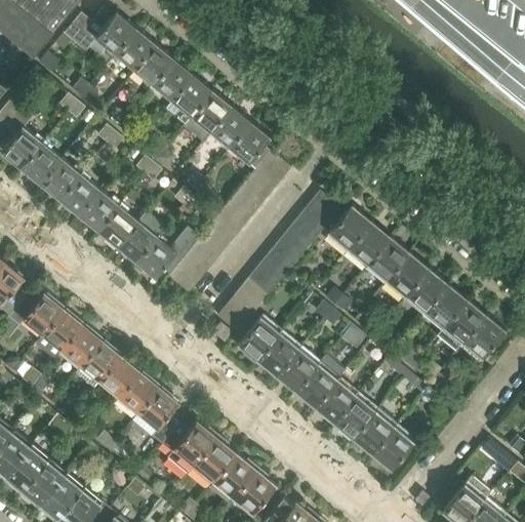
[(82,0),(0,0),(0,32),(34,59),(82,0)]
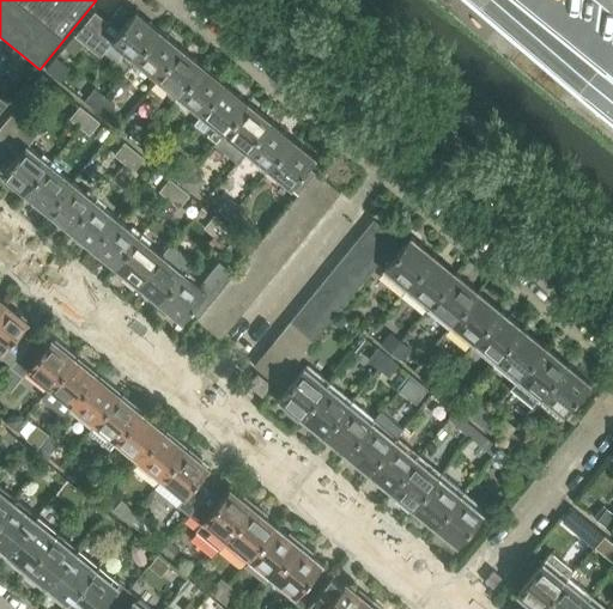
[(134,67),(161,35),(137,16),(133,19),(121,10),(108,26),(120,36),(113,46),(113,47),(126,58),(125,59),(134,67)]
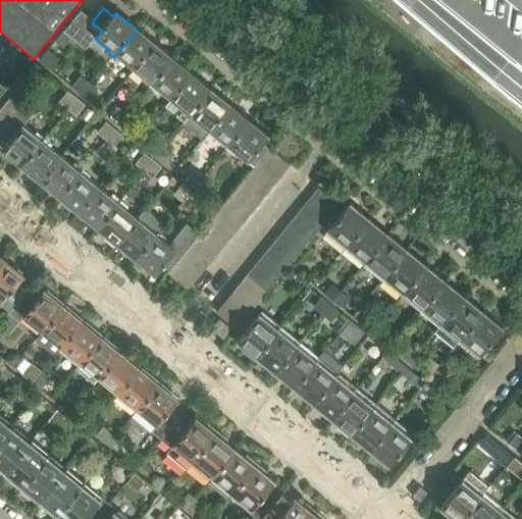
[(82,14),(64,35),(75,43),(92,22),(82,14)]
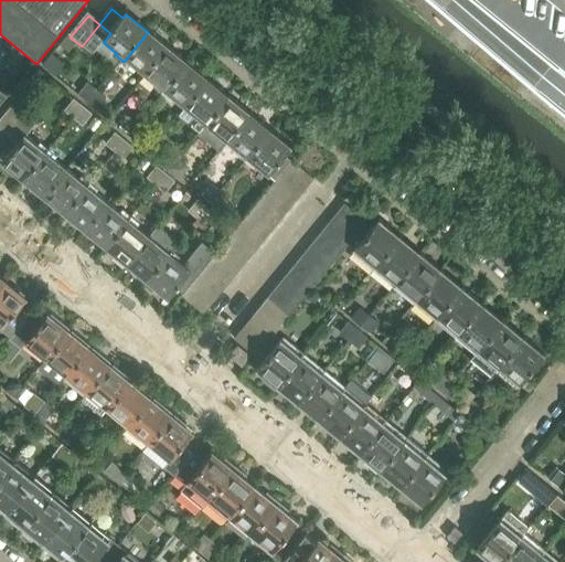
[(104,42),(110,33),(99,24),(82,46),(93,56),(104,43),(104,42)]
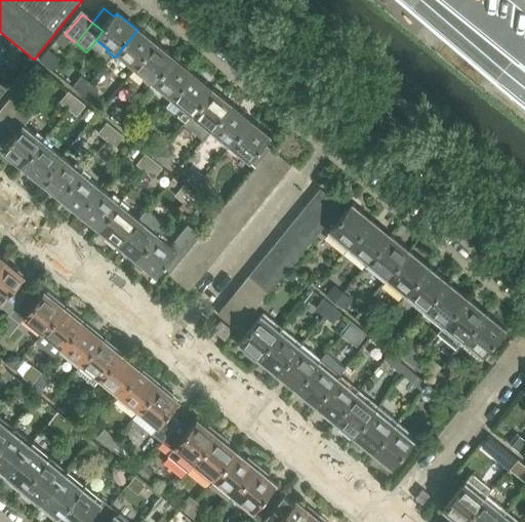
[(148,38),(137,30),(115,57),(122,63),(123,62),(134,71),(156,45),(148,38)]
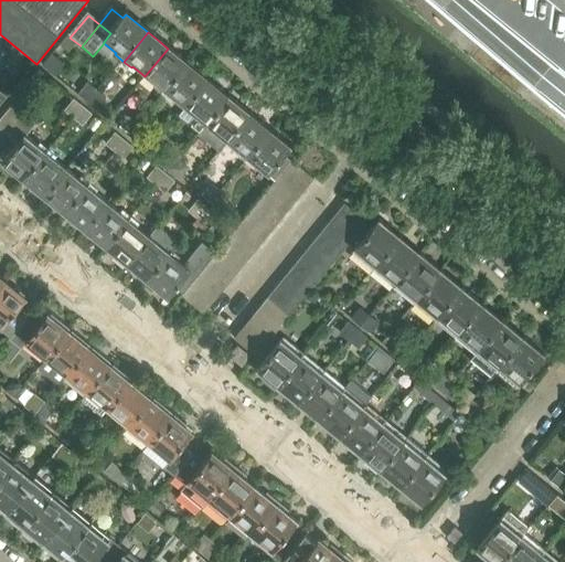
[(189,65),(168,49),(145,76),(157,86),(156,88),(164,95),(189,65)]
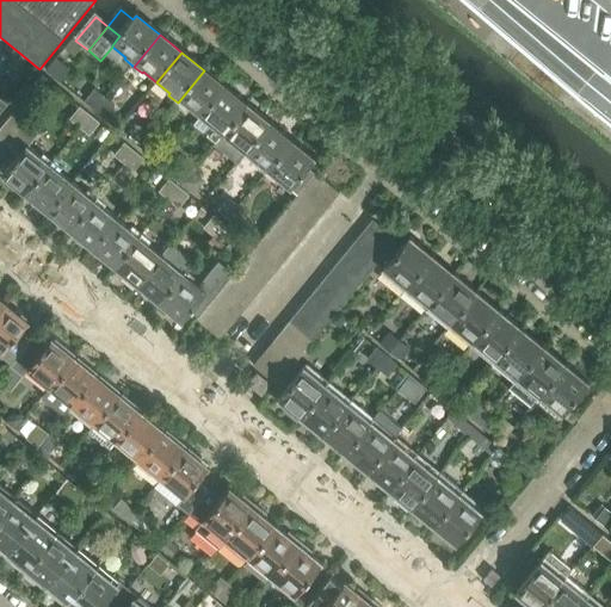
[(226,88),(204,70),(178,103),(186,110),(187,107),(202,119),(226,88)]
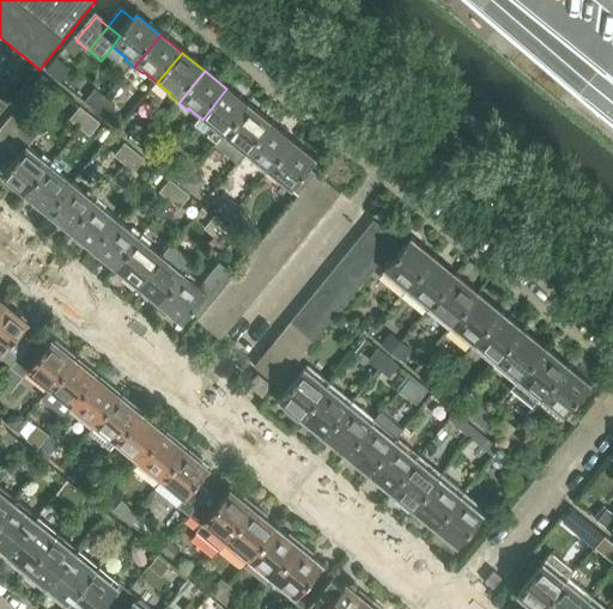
[(249,107),(226,89),(202,120),(216,131),(213,132),(223,139),(249,107)]
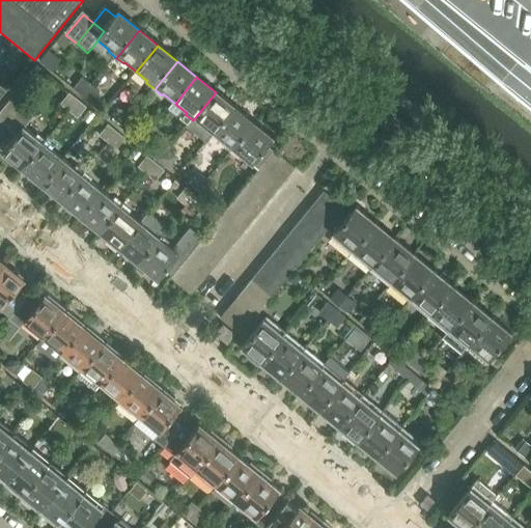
[(82,81),(74,91),(83,99),(90,88),(82,81)]
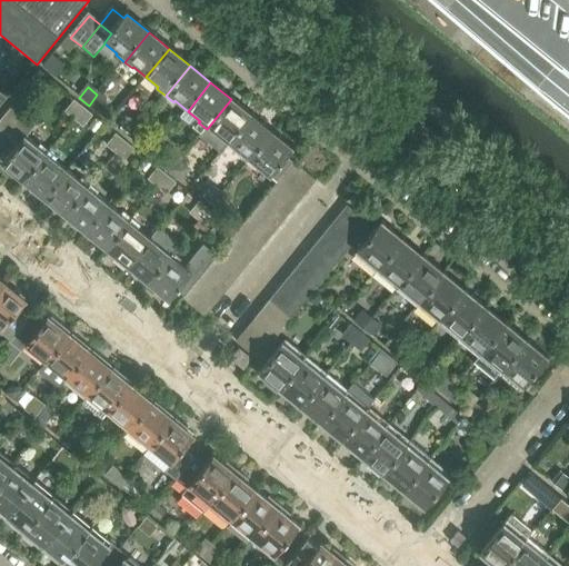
[(97,95),(89,106),(98,112),(106,102),(97,95)]
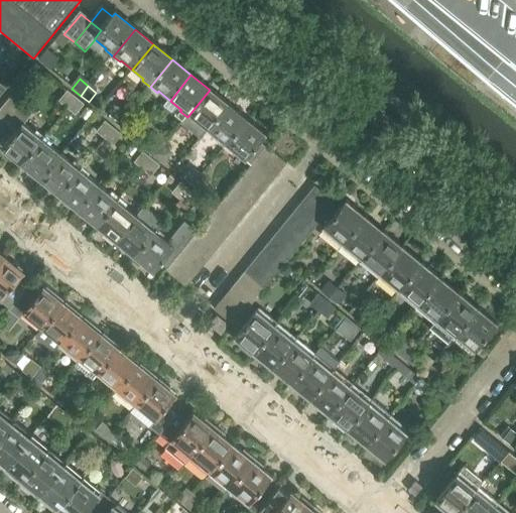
[(208,131),(229,106),(210,90),(187,117),(181,125),(201,140),(208,131)]
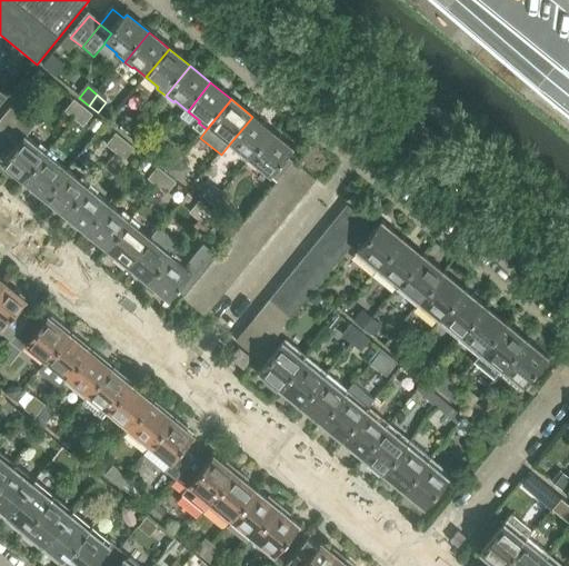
[(83,110),(75,103),(66,113),(76,121),(83,110)]
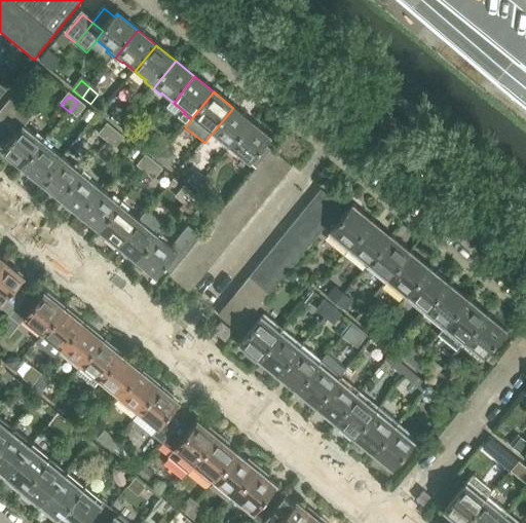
[(13,99),(0,114),(0,121),(7,128),(24,107),(13,99)]
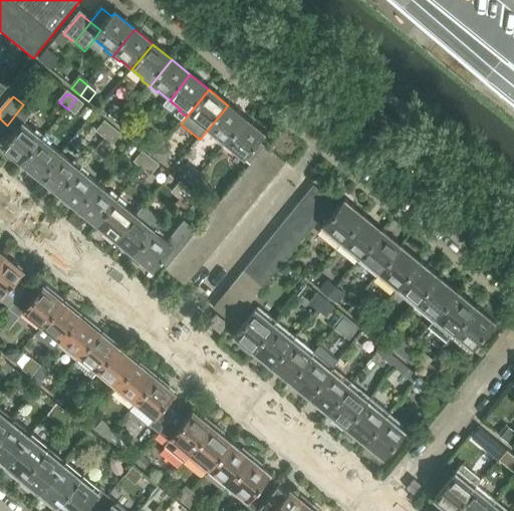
[(75,99),(68,109),(76,115),(84,106),(75,99)]
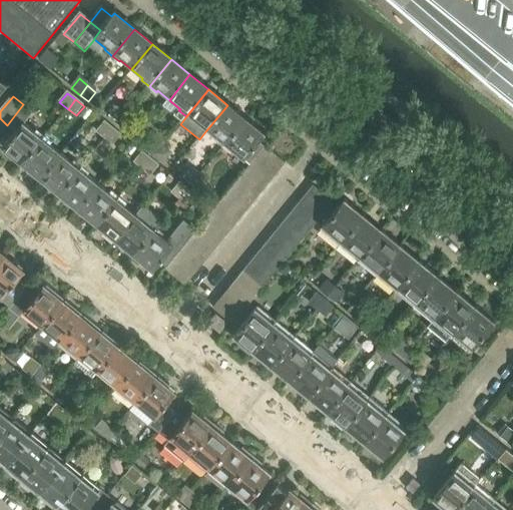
[(34,113),(23,104),(7,125),(16,132),(2,150),(21,166),(43,139),(36,132),(35,134),(24,125),(34,113)]
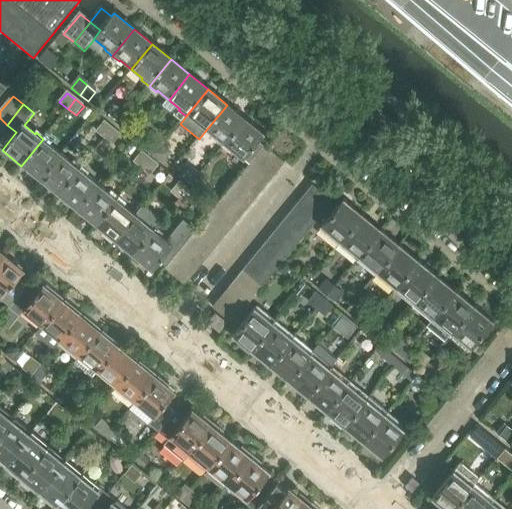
[(245,120),(227,105),(206,130),(217,139),(216,140),(223,147),(245,120)]
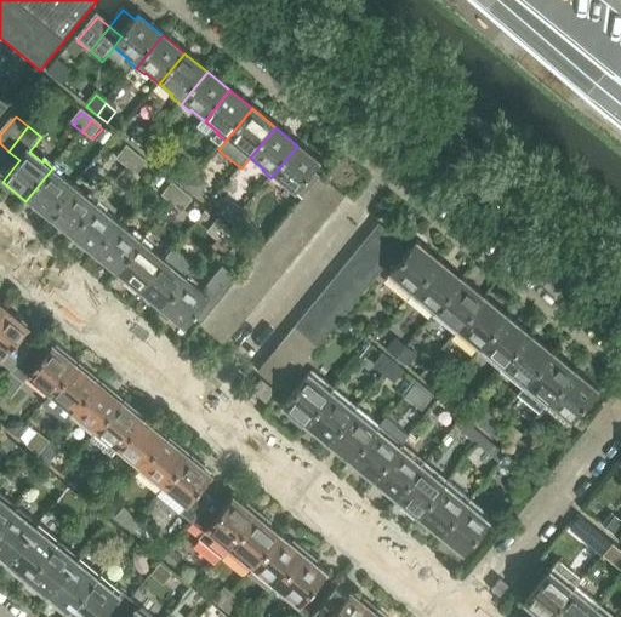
[(141,132),(132,143),(142,152),(152,140),(141,132)]
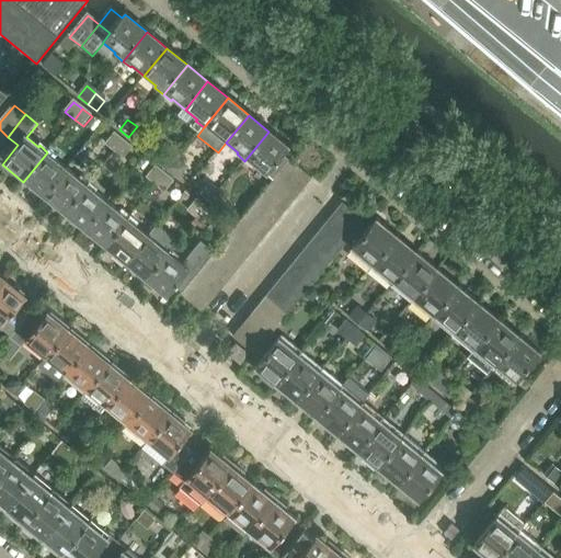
[(137,126),(128,137),(137,145),(146,134),(137,126)]
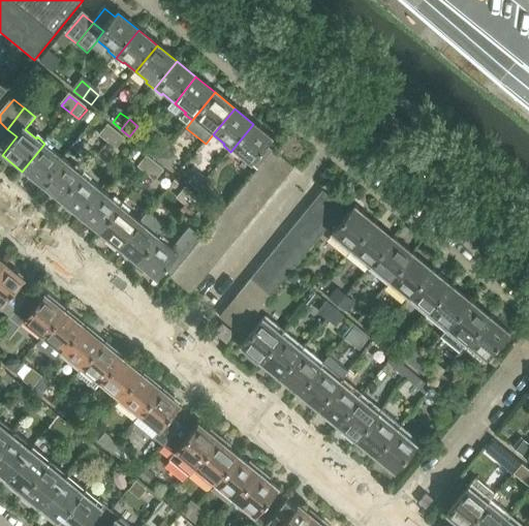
[(273,140),(253,124),(230,152),(239,158),(240,156),(258,172),(266,162),(273,153),(267,148),(273,140)]
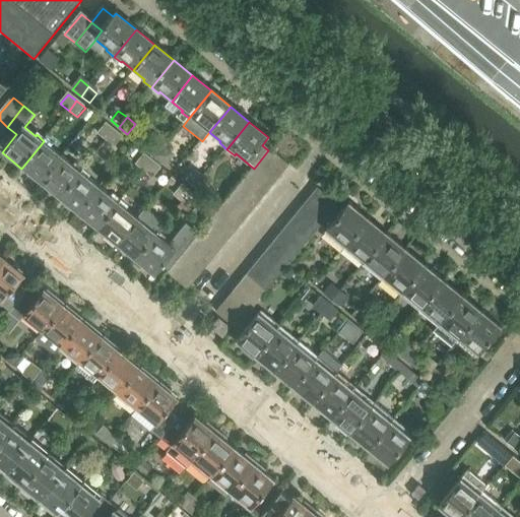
[(99,134),(107,141),(115,132),(107,125),(99,134)]
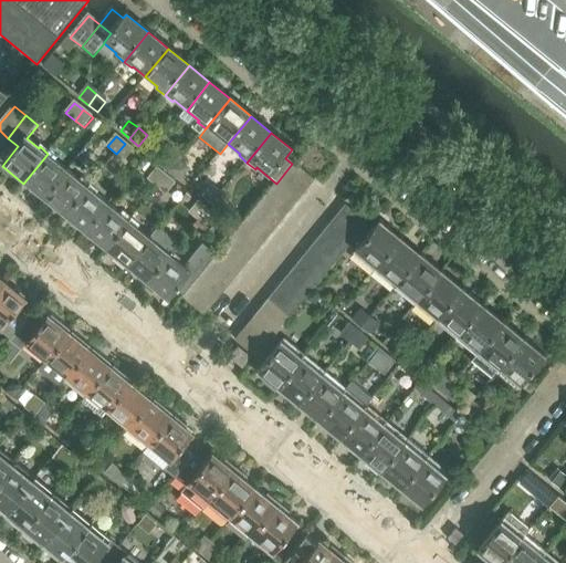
[(125,144),(116,154),(125,162),(134,150),(125,144)]
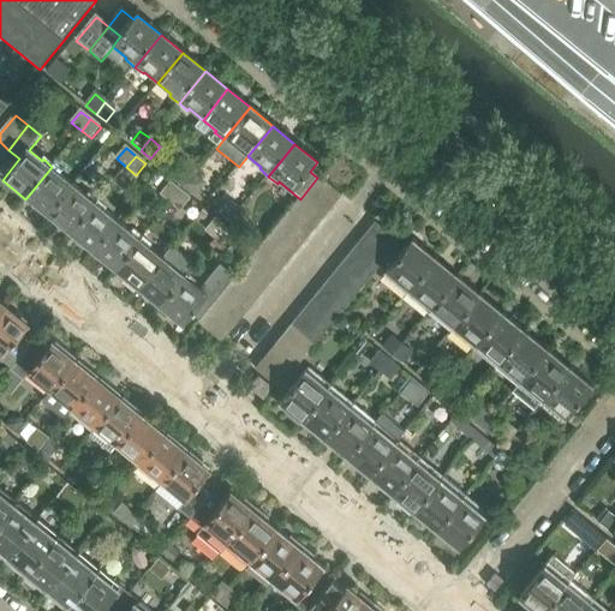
[(52,167),(25,199),(48,217),(73,186),(60,175),(61,174),(52,167)]
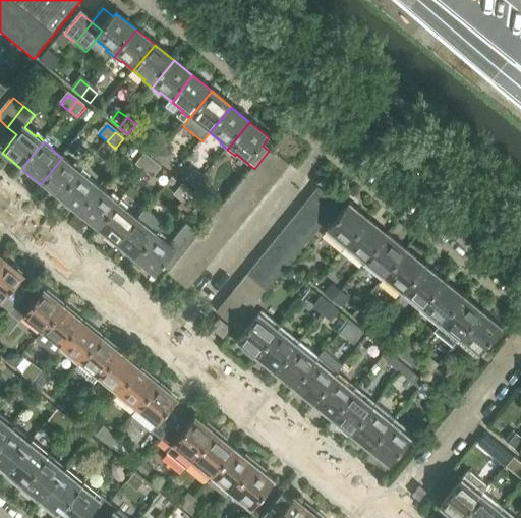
[(157,141),(149,152),(157,158),(165,149),(157,141)]
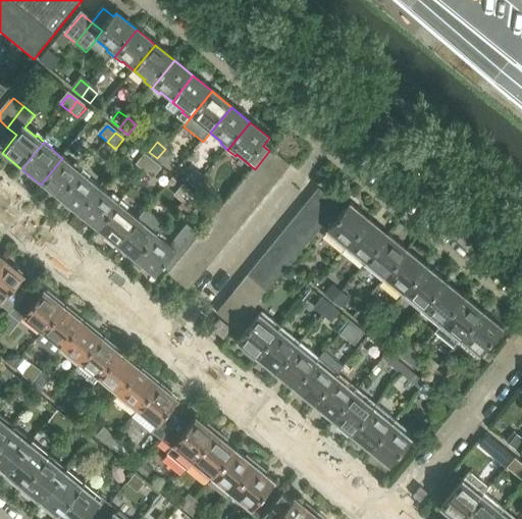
[(173,156),(165,149),(157,158),(165,165),(173,156)]
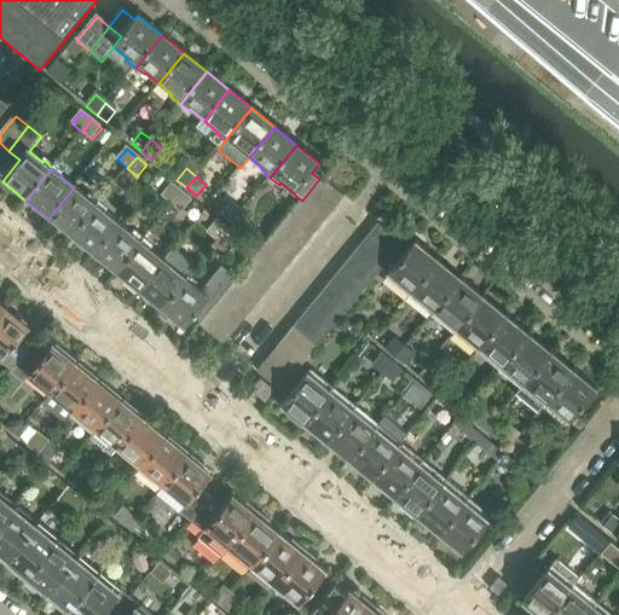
[(345,198),(319,179),(311,190),(335,210),(345,198)]
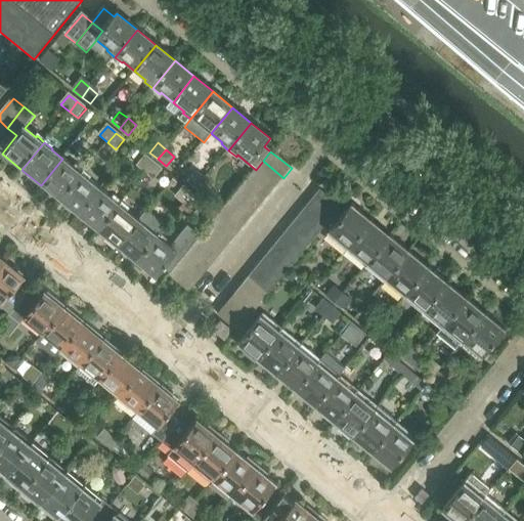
[(154,164),(145,157),(137,167),(146,174),(154,164)]
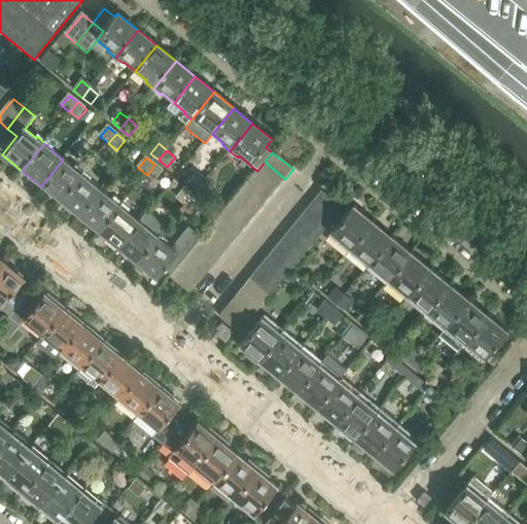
[(63,160),(41,186),(61,202),(83,174),(75,168),(74,169),(63,160)]
